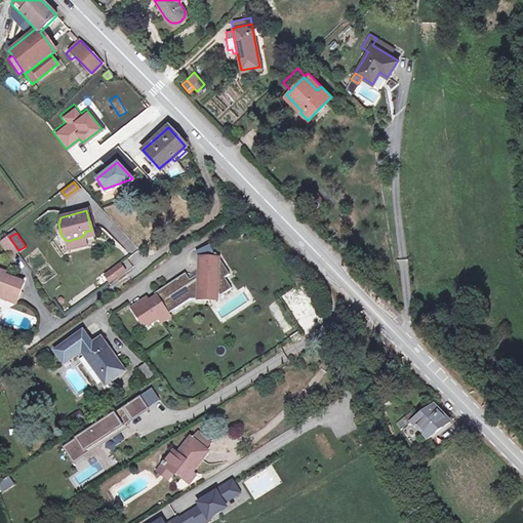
[(9,237),(2,242),(11,255),(18,250),(9,237)]
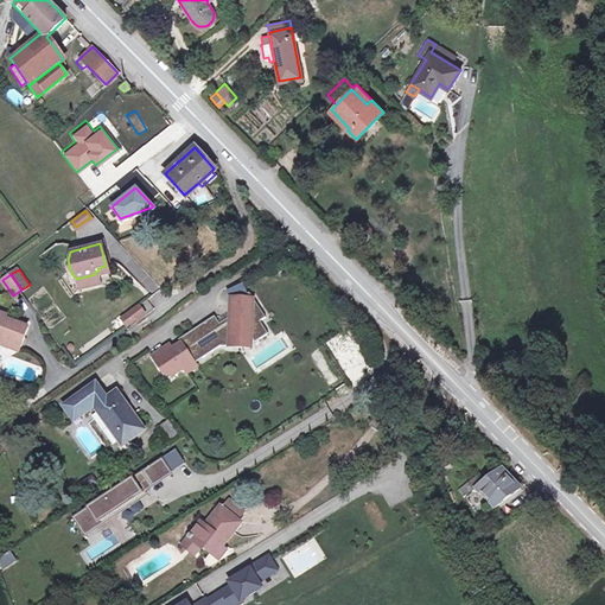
[(95,274),(77,279),(78,287),(97,282),(95,274)]
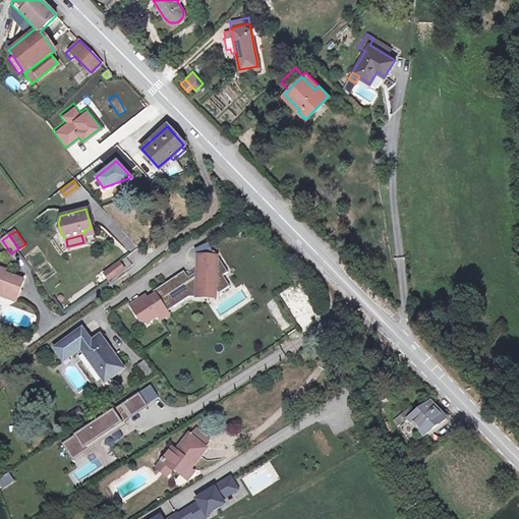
[(207,254),(196,254),(196,270),(187,276),(182,270),(152,290),(154,293),(157,297),(150,302),(147,298),(145,295),(129,304),(139,319),(146,321),(156,313),(159,319),(168,312),(165,309),(187,295),(195,296),(195,286),(215,287),(218,292),(229,285),(222,274),(227,271),(213,250),(207,254)]
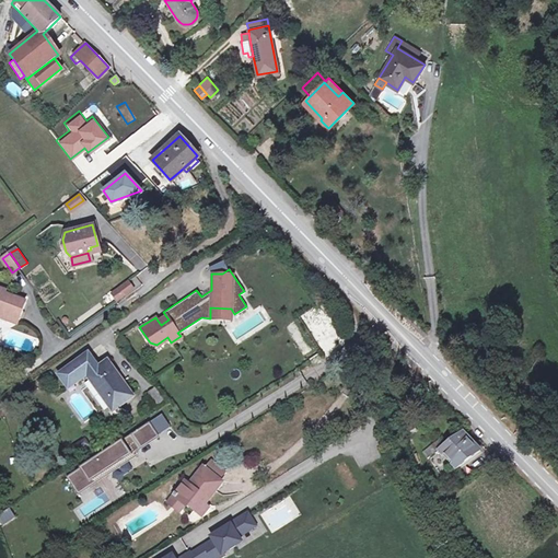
[(127,281),(118,287),(124,295),(132,289),(127,281)]
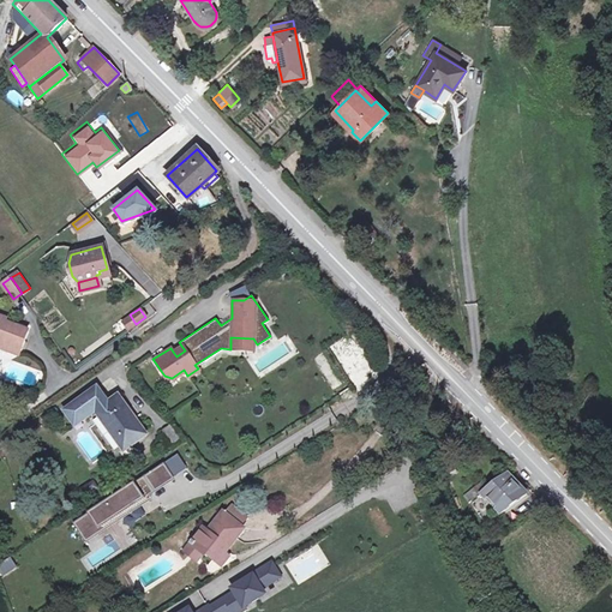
[(130,315),(123,321),(129,329),(136,324),(130,315)]
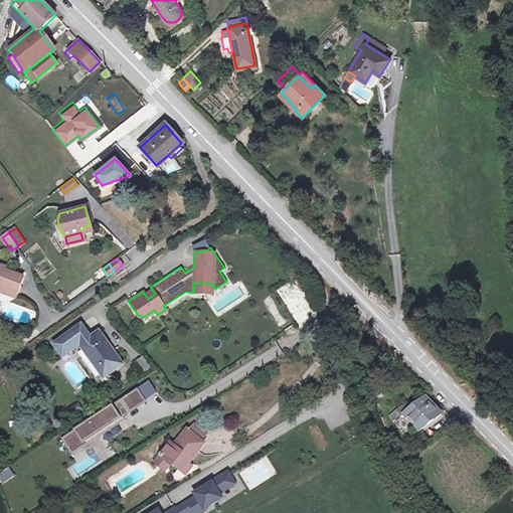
[(0,265),(0,287),(16,293),(22,276),(0,268),(0,265)]
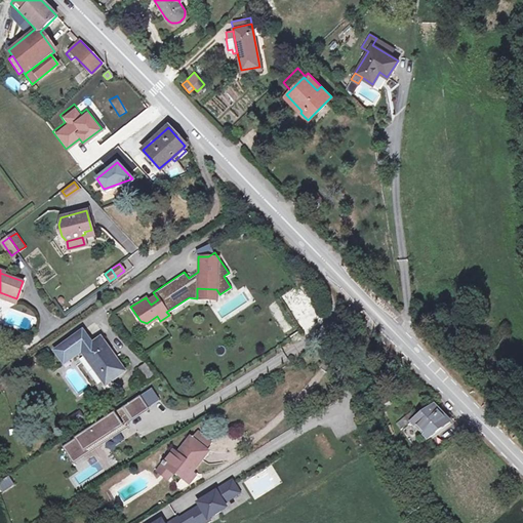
[(197,288),(197,298),(215,298),(216,289),(197,288)]
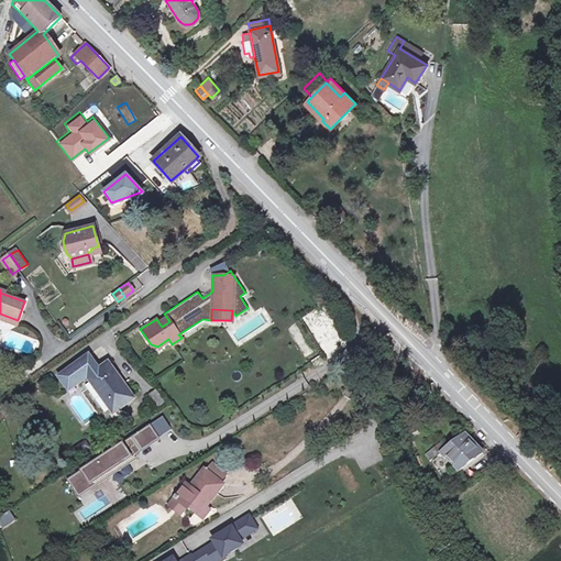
[(0,319),(15,325),(18,320),(0,314),(0,319)]
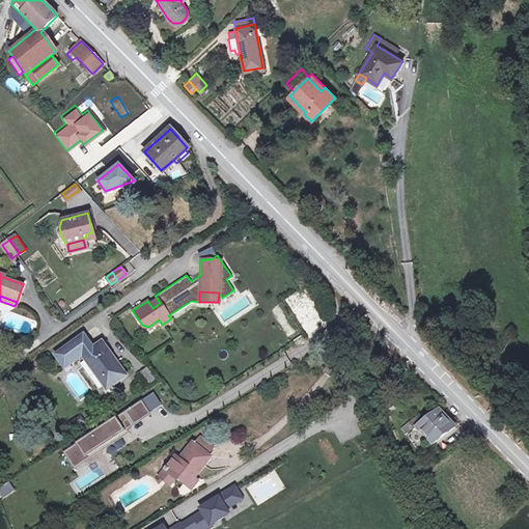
[(157,299),(149,304),(152,308),(160,303),(157,299)]
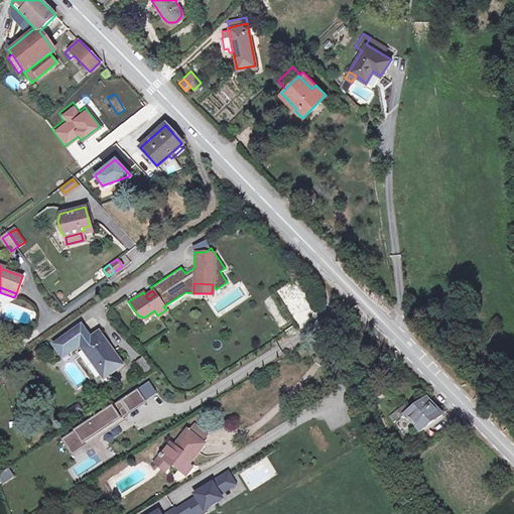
[(79,343),(103,375),(120,363),(98,333),(90,339),(81,326),(71,332),(54,345),(61,355),(79,343)]
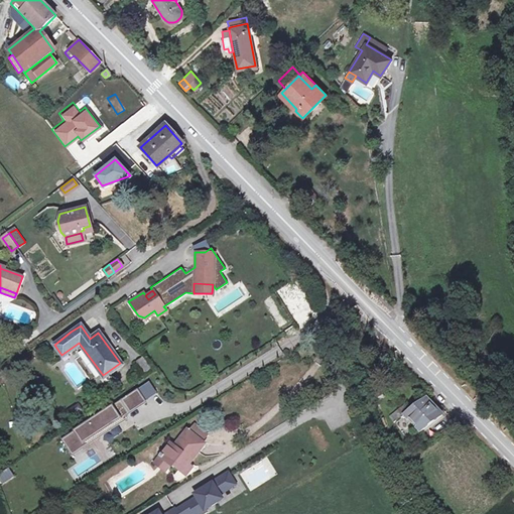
[(151,369),(142,355),(135,360),(145,373),(151,369)]
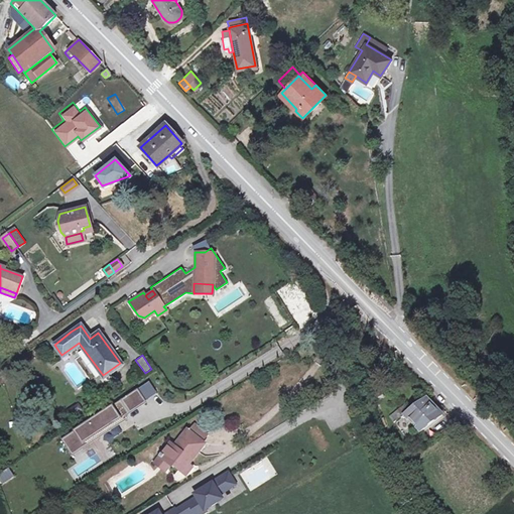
[(124,417),(122,414),(143,400),(135,388),(65,435),(72,447),(86,438),(88,441),(124,417)]
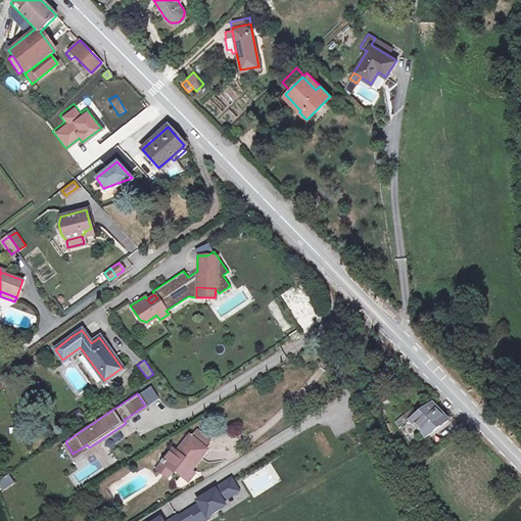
[(410,408),(401,414),(406,420),(406,421),(409,419),(424,435),(446,419),(431,404),(415,415),(410,408)]
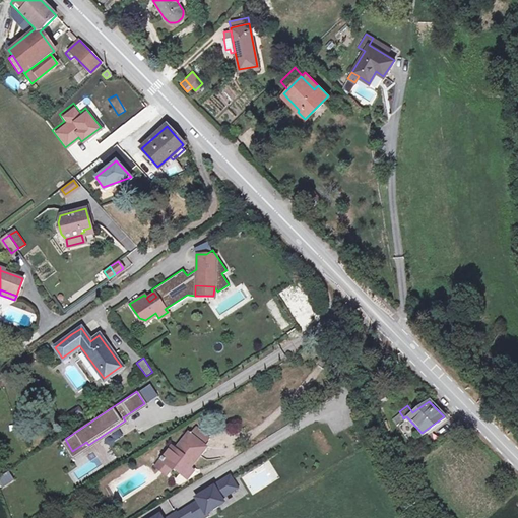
[(76,404),(66,411),(70,418),(81,411),(76,404)]
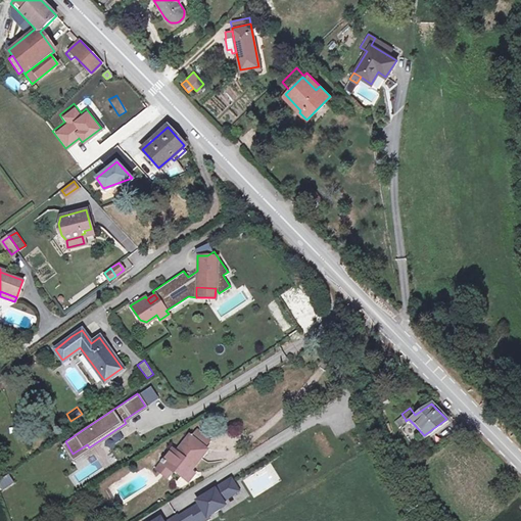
[(397,426),(406,420),(401,414),(392,420),(397,426)]
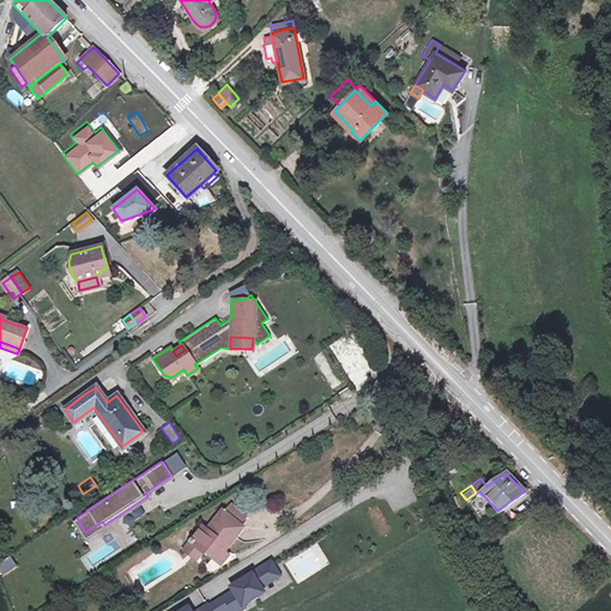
[(478,498),(471,504),(478,514),(485,508),(478,498)]
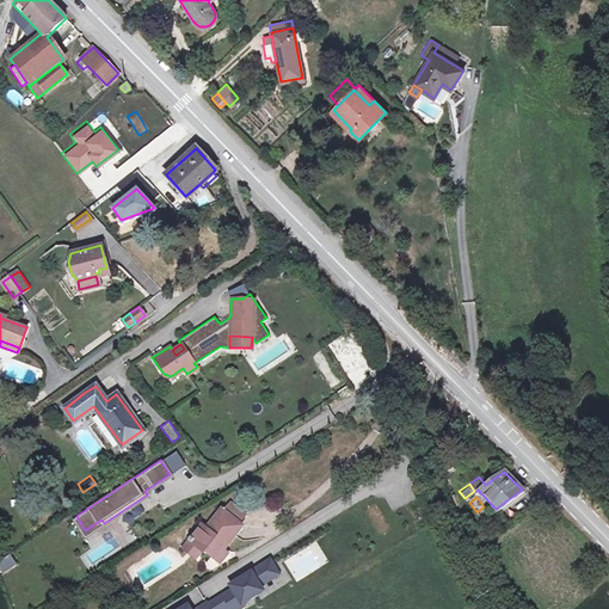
[(191,533),(188,537),(200,548),(202,551),(204,548),(213,555),(221,547),(241,524),(240,522),(246,515),(234,504),(227,511),(223,509),(208,528),(203,523),(194,534),(191,533)]
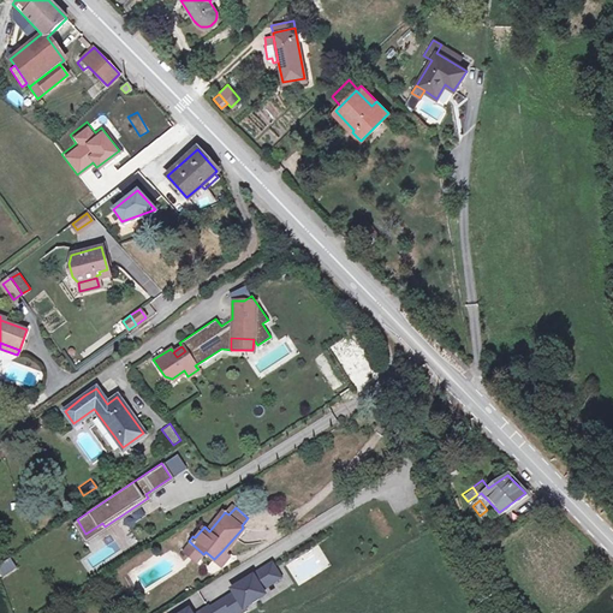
[(189,541),(180,551),(192,561),(201,552),(189,541)]
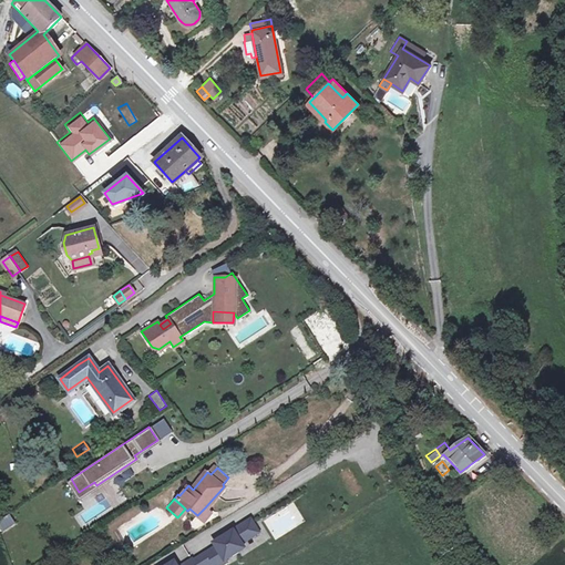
[(205,507),(197,515),(205,522),(212,514),(205,507)]
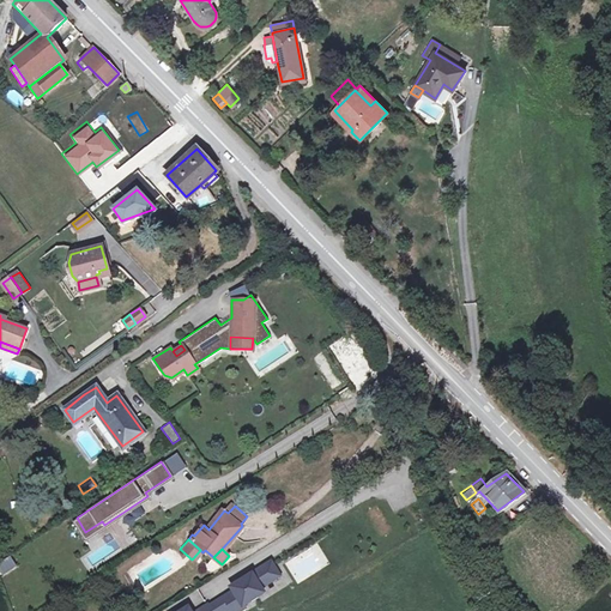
[(0,574),(14,564),(7,552),(0,557),(0,574)]
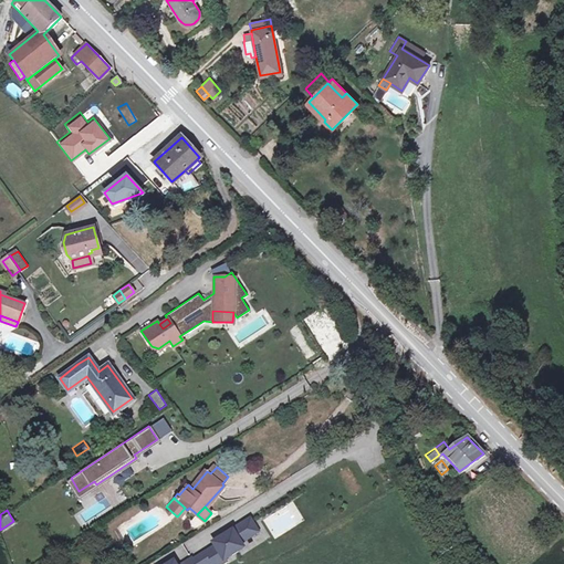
[(213,543),(204,550),(205,551),(211,562),(212,563),(217,563),(225,560),(223,557),(242,545),(239,541),(257,530),(249,518),(231,529),(231,530),(212,541),(215,543),(213,543)]
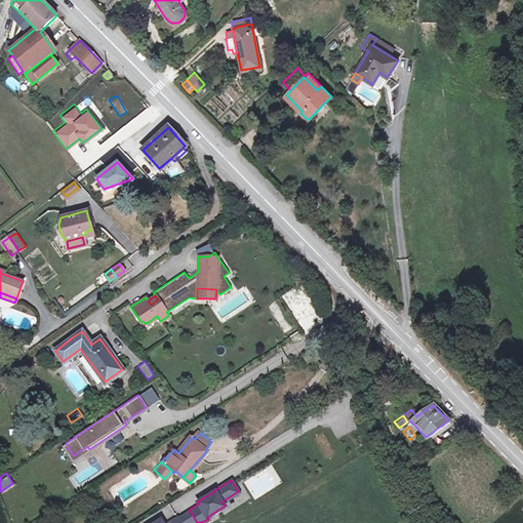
[(192,522),(196,521),(190,511),(184,515),(189,522),(192,522)]
